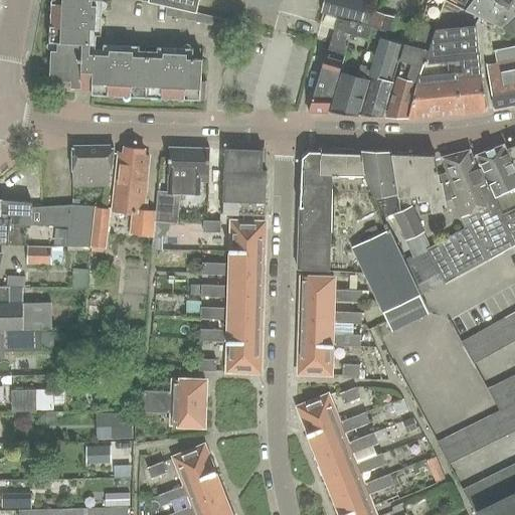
[(193,50),(160,48),(101,45),(103,1),(94,0),(50,0),(49,43),(50,43),(48,89),(66,90),(66,94),(91,95),(91,97),(204,102),(205,83),(201,83),(202,61),(193,60),(193,50)]
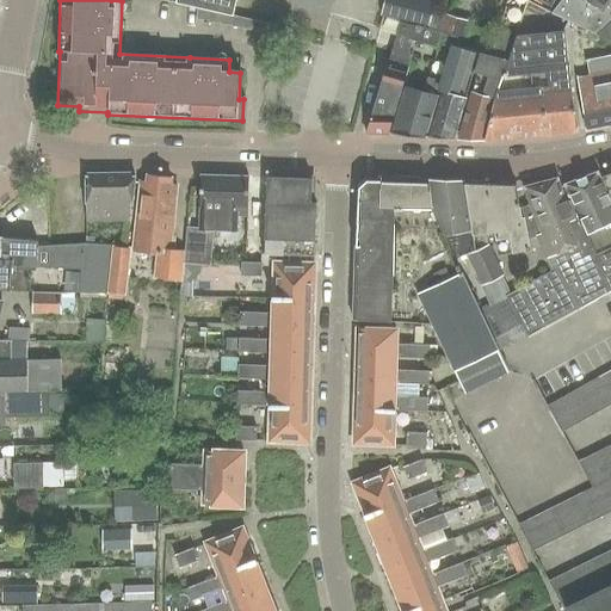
[(161,0),(197,8),(232,17),(235,0),(161,0)]
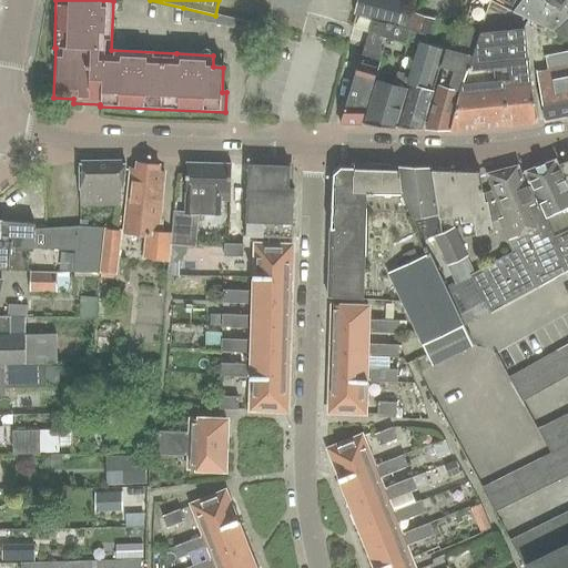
[(397,27),(404,2),(397,0),(357,0),(354,16),(397,27)]
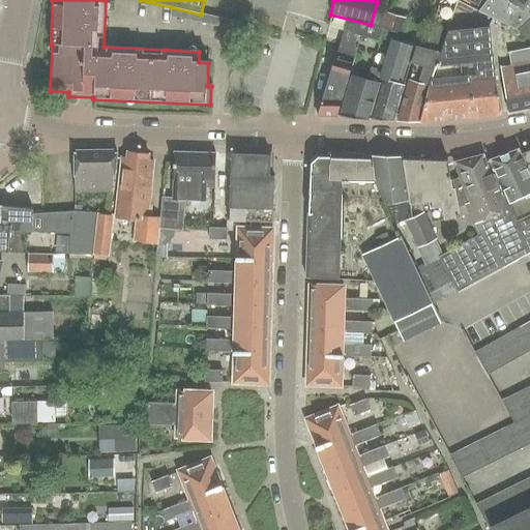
[(518,31),(529,19),(529,9),(525,5),(529,0),(487,0),(478,11),(488,16),(518,31)]
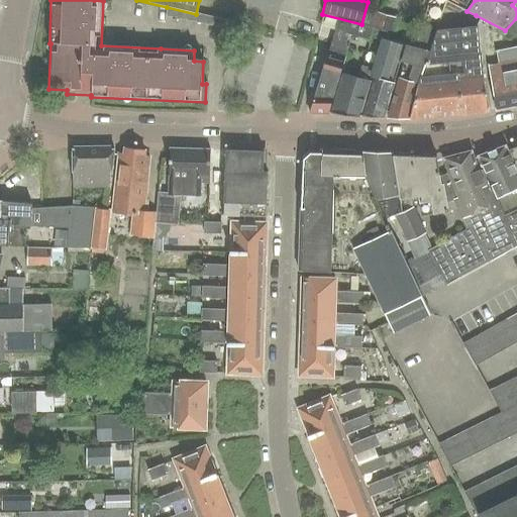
[(236,23),(196,14),(167,7),(167,16),(177,17),(177,19),(186,19),(186,21),(196,22),(196,23),(206,24),(206,26),(216,26),(215,28),(225,28),(225,30),(234,31),(236,23)]
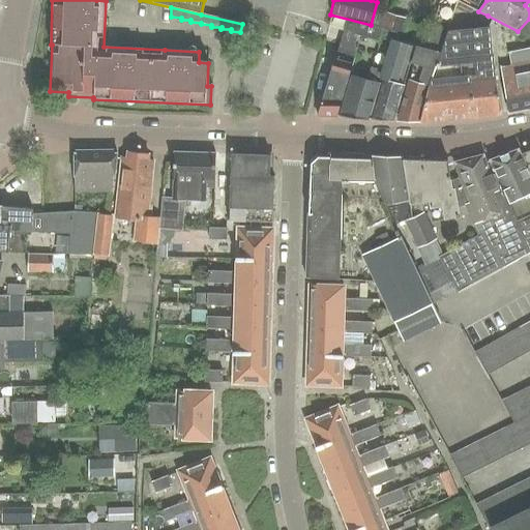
[(399,42),(406,18),(387,12),(382,29),(384,29),(382,38),(391,40),(399,42)]
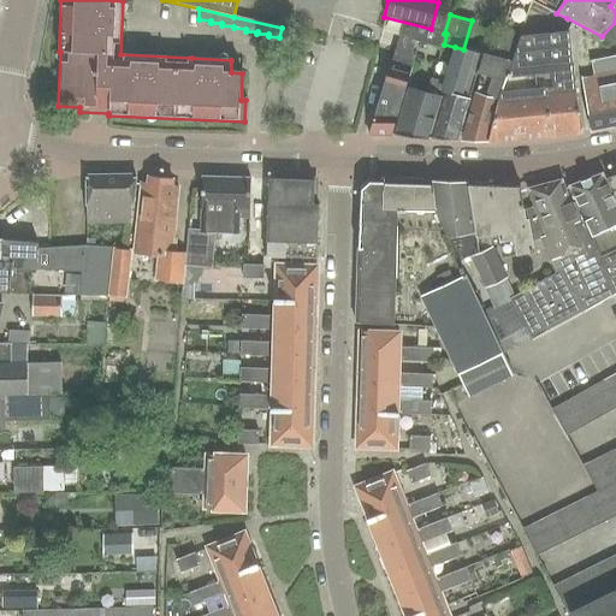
[(615,41),(615,22),(602,36),(615,41)]
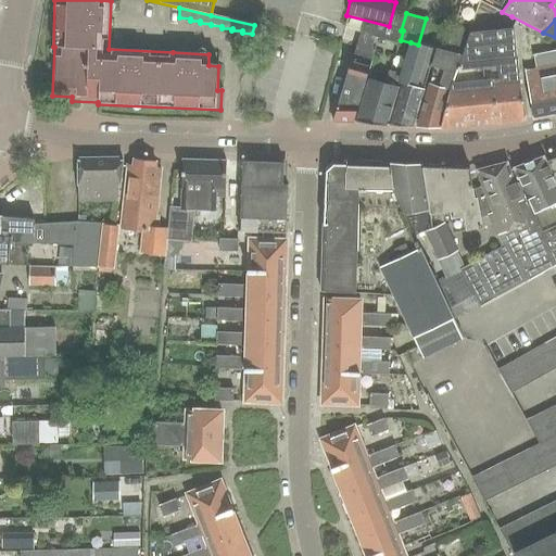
[(394,54),(397,39),(401,30),(364,23),(352,65),(350,65),(333,123),(353,123),(375,50),(375,49),(394,54)]
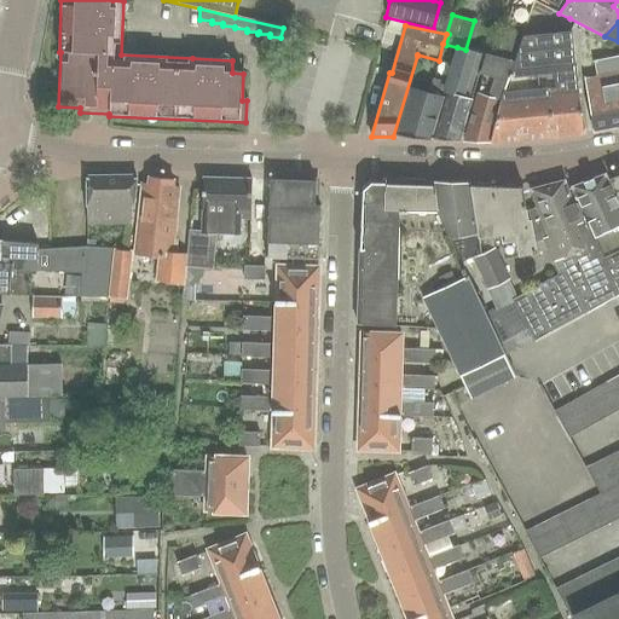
[(556,33),(524,36),(522,36),(514,61),(510,75),(491,143),(584,133),(578,87),(576,69),(571,32),(556,33)]
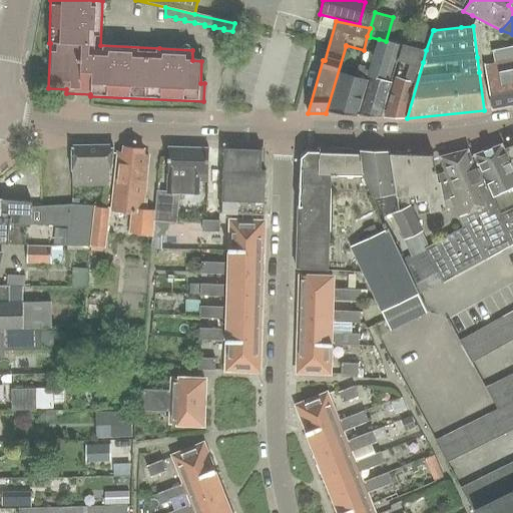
[(379,39),(370,37),(367,36),(364,50),(359,70),(366,72),(363,80),(341,74),(330,113),(358,117),(358,115),(379,39)]
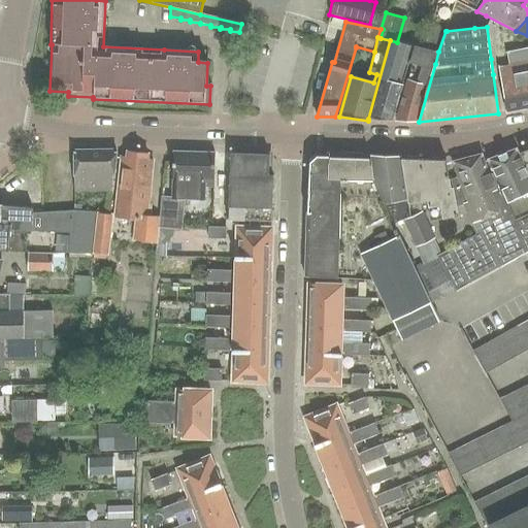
[(400,65),(407,67),(413,45),(397,42),(390,40),(368,119),(393,123),(402,85),(395,83),(400,65)]
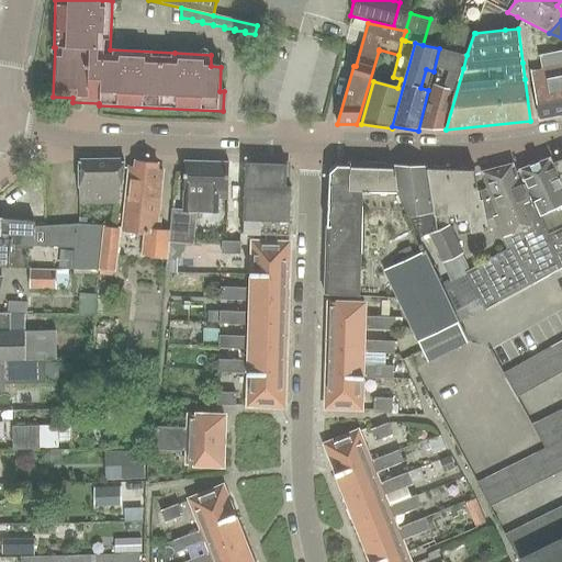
[(435,87),(424,130),(446,130),(465,56),(441,49),(436,67),(450,71),(446,89),(435,87)]
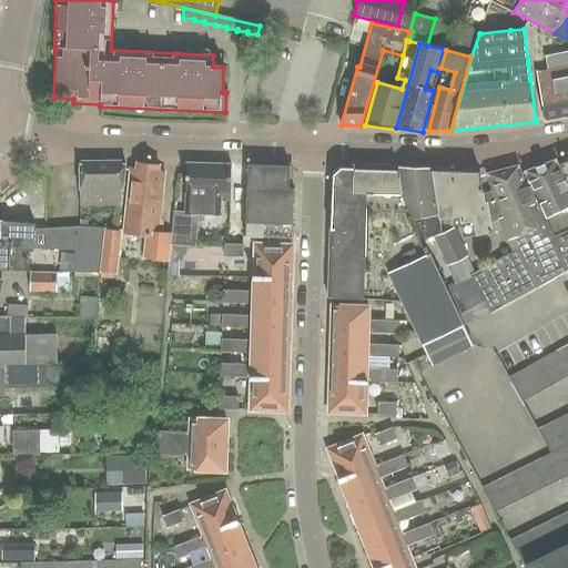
[(567,52),(547,58),(549,71),(537,73),(547,121),(567,117),(567,52)]
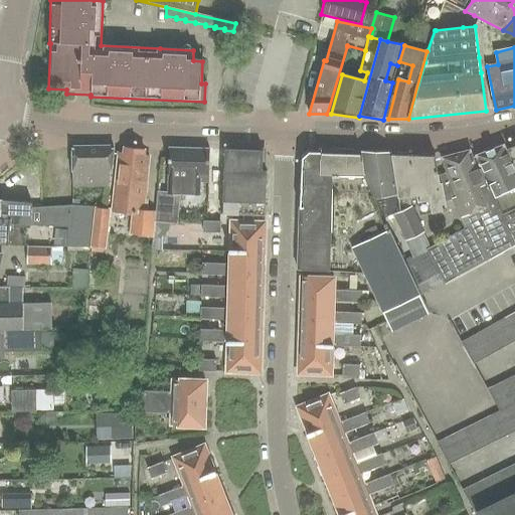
[(145,156),(146,149),(123,147),(123,152),(116,152),(111,213),(132,215),(130,236),(153,238),(155,211),(145,210),(150,156),(145,156)]
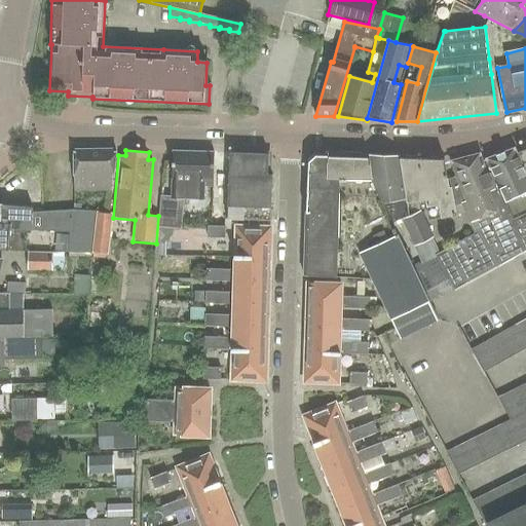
[(74,192),(112,192),(116,152),(75,153),(74,192)]
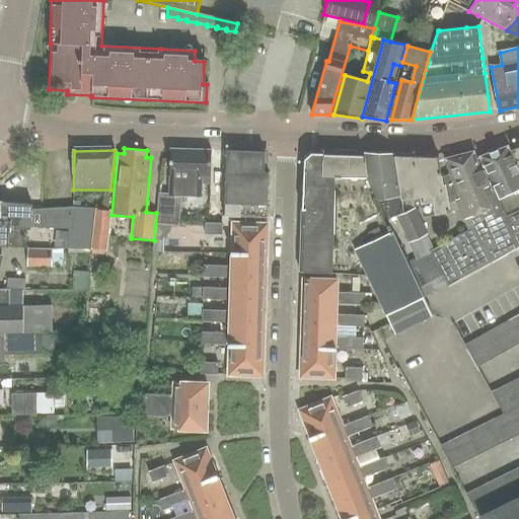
[(211,184),(212,152),(170,150),(169,196),(201,197),(201,184),(211,184)]
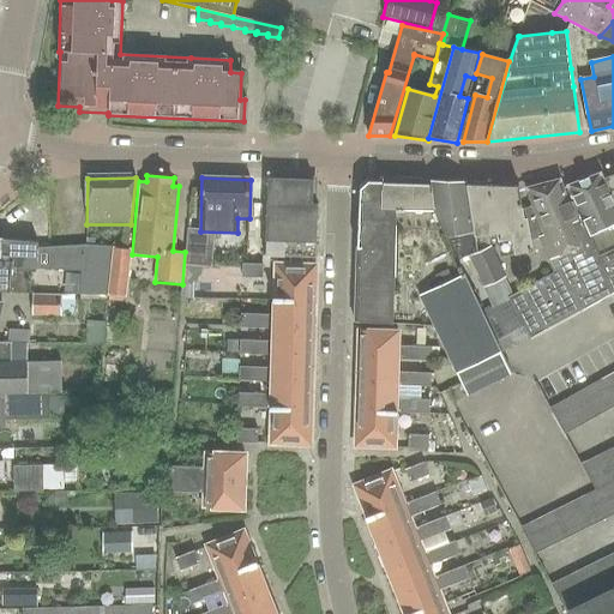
[(613,194),(611,188),(613,198),(611,199),(605,179),(600,180),(593,178),(567,186),(573,199),(613,276),(613,194)]
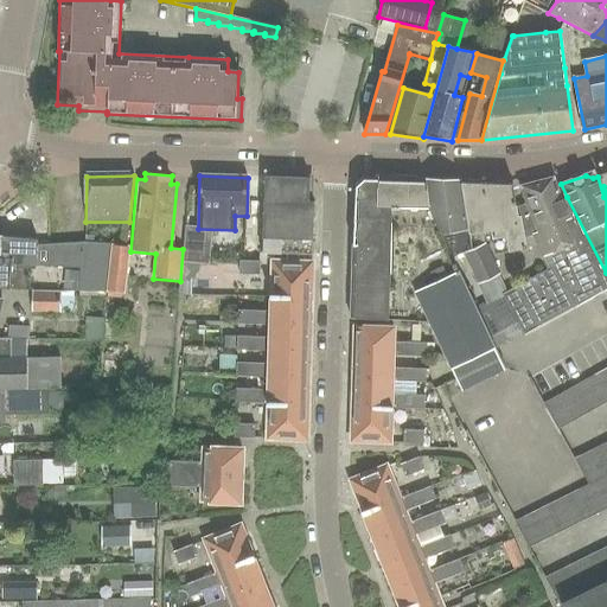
[(606,288),(606,273),(567,197),(561,184),(558,185),(555,177),(521,189),(526,204),(517,206),(519,217),(521,216),(525,238),(531,236),(544,263),(549,261),(550,264),(553,264),(574,306),(606,288)]
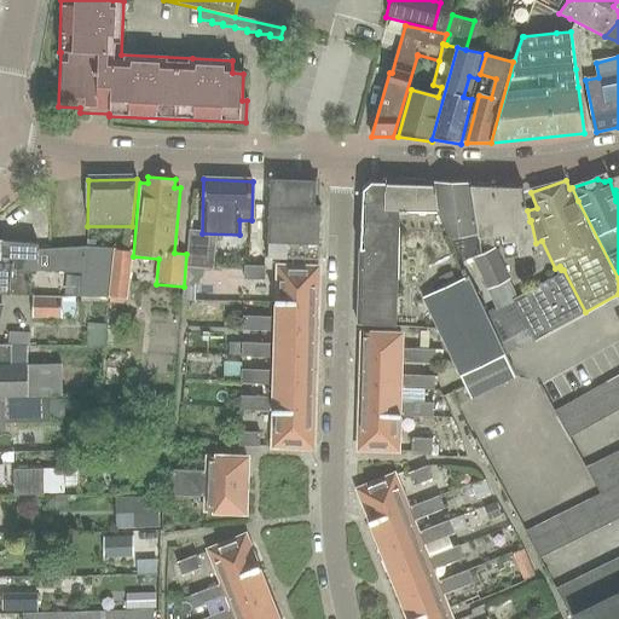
[(317,183),(271,181),(267,260),(319,261),(322,207),(316,207),(317,183)]
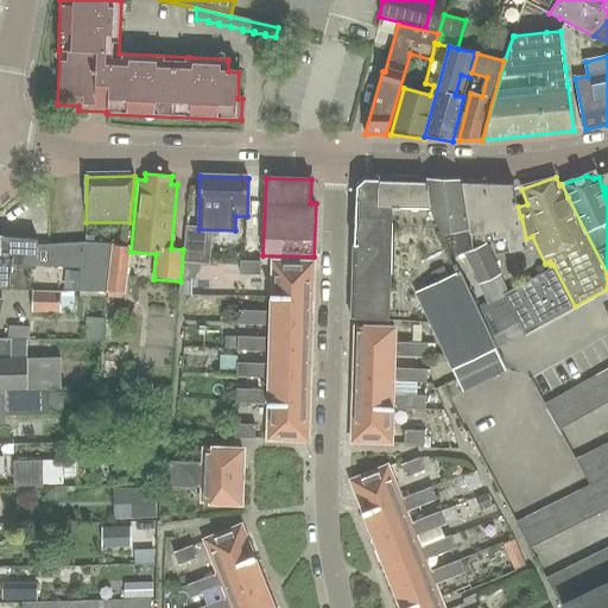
[(358,191),(353,320),(388,322),(393,216),(434,217),(430,182),(385,181),(380,181),(366,179),(359,188),(358,191)]
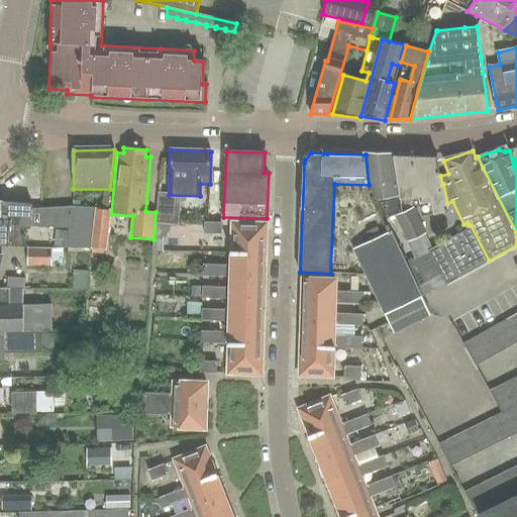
[(394,156),(366,154),(369,185),(370,187),(376,199),(393,196),(401,195),(395,156),(394,156)]
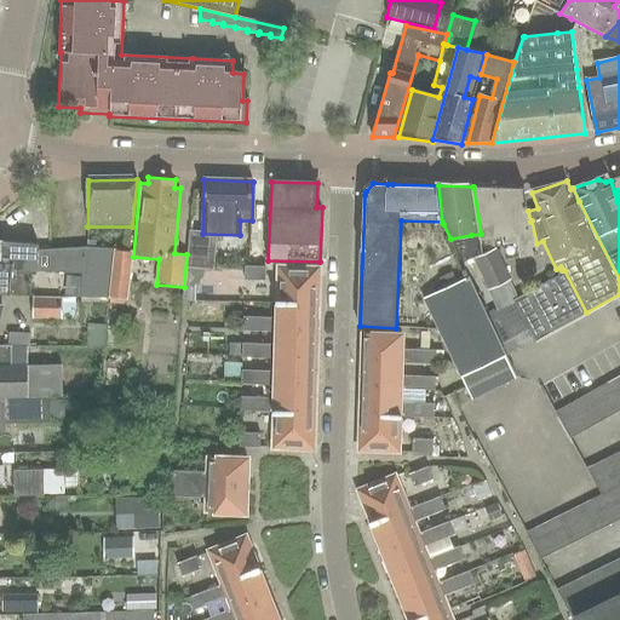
[(523,189),(474,187),(481,234),(482,244),(483,250),(497,248),(494,237),(501,236),(506,259),(539,254),(537,244),(532,220),(530,222),(528,211),(523,189)]
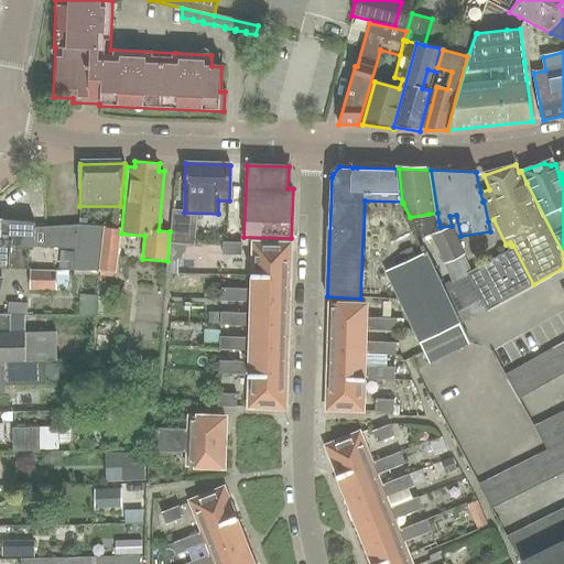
[(365,201),(360,299),(399,300),(420,344),(430,365),(470,344),(459,323),(443,286),(420,238),(410,217),(403,204),(402,202),(365,201)]
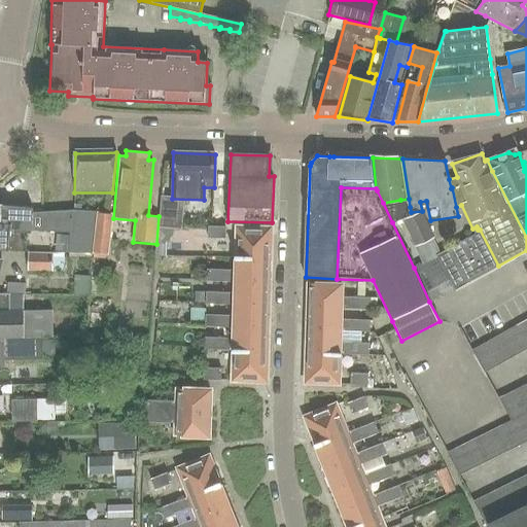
[(185,200),(172,199),(163,198),(161,229),(182,231),(185,200)]
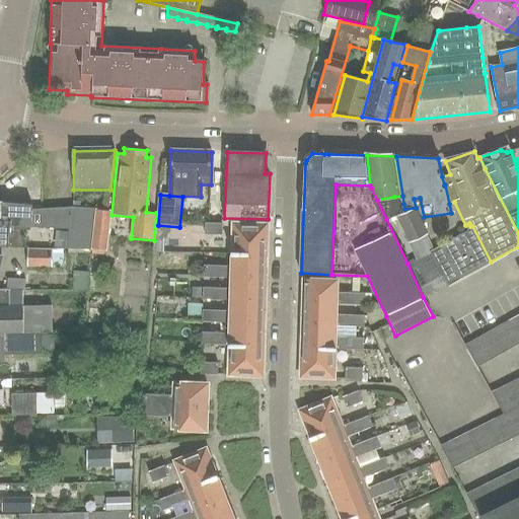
[(394,197),(377,200),(386,219),(405,213),(404,209),(403,204),(402,196),(394,197)]
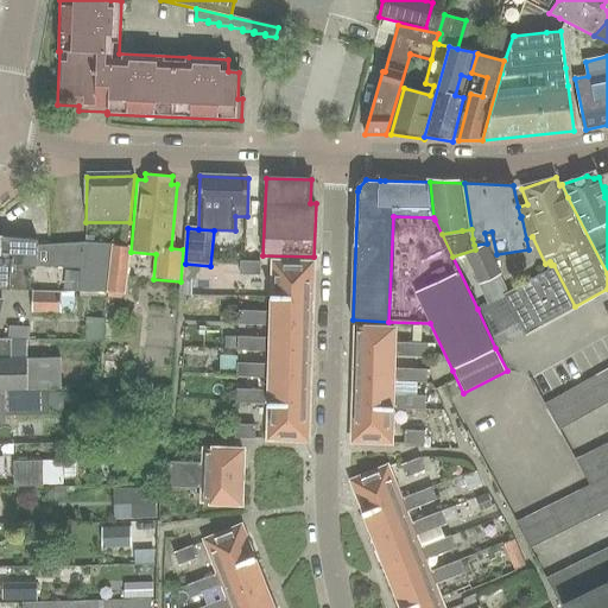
[(38,242),(1,238),(0,255),(0,260),(13,261),(12,266),(31,267),(84,271),(87,245),(37,247),(38,242)]
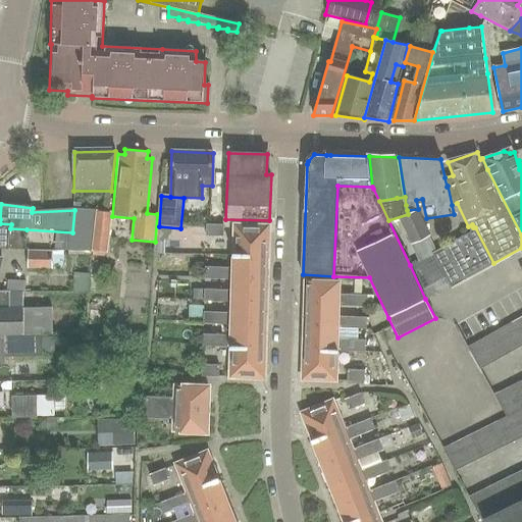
[(65,251),(93,254),(97,215),(97,208),(75,206),(72,232),(72,233),(67,233),(65,251)]
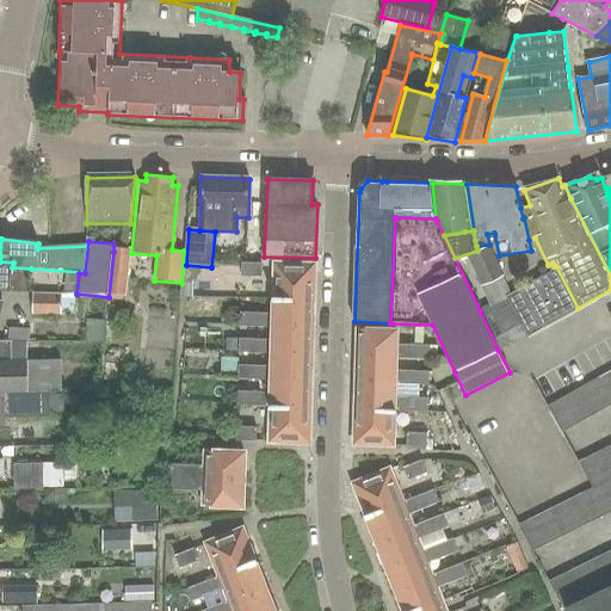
[(489,245),(468,254),(481,285),(501,276),(504,275),(489,245)]
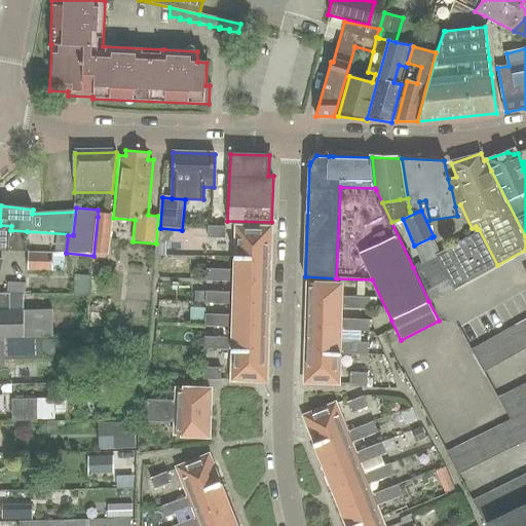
[(113,219),(112,219),(98,217),(96,239),(111,241),(113,219)]
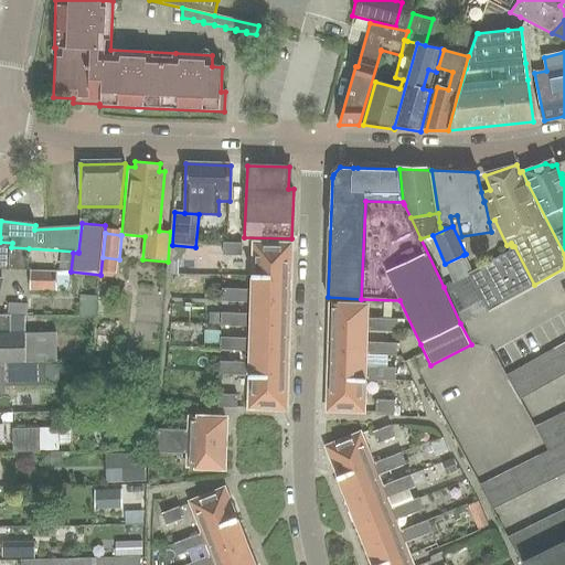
[(0,242),(0,268),(10,270),(10,268),(11,247),(12,243),(0,242)]
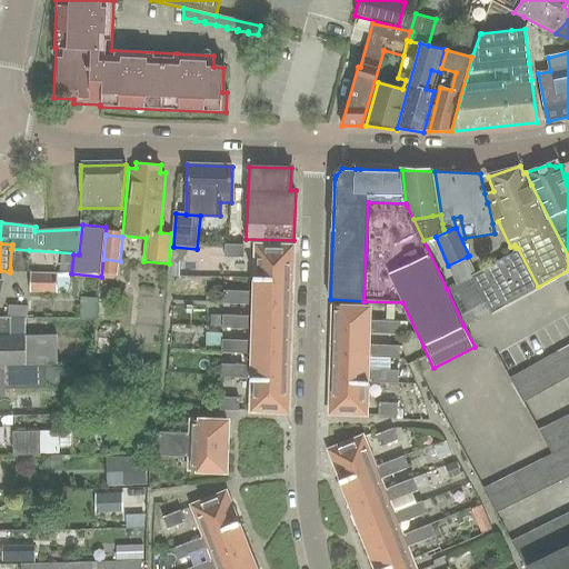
[(245,246),(226,246),(226,258),(245,258),(245,246)]
